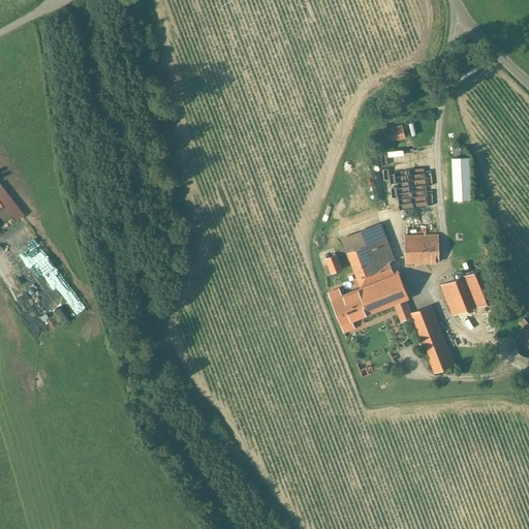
[(401,125),(373,132),(377,145),(404,137),(401,125)]
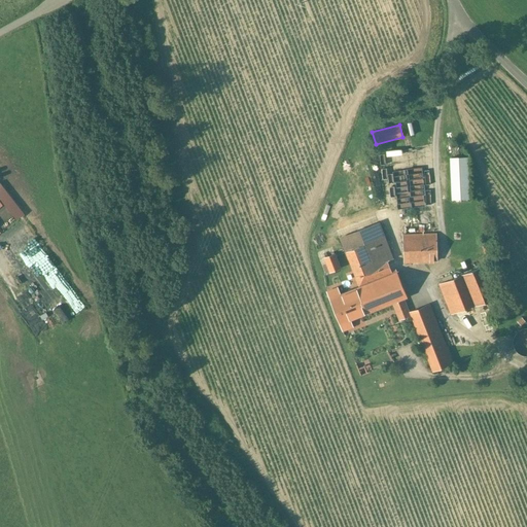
[(412,149),(383,152),(384,164),(413,162),(412,149)]
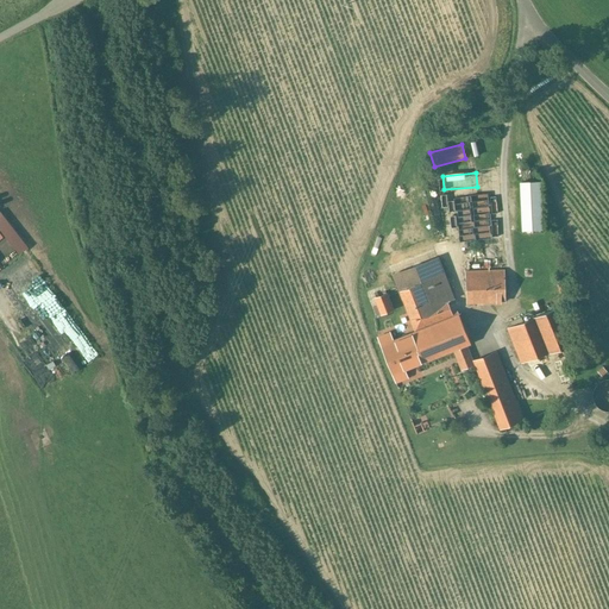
[(539,181),(521,182),(523,230),(541,230),(539,181)]
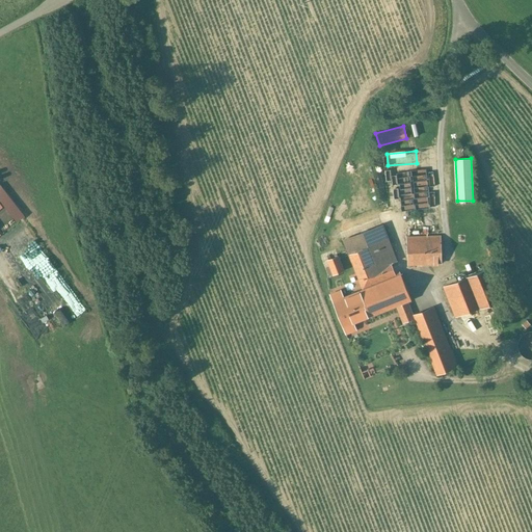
[(382,225),(360,234),(365,247),(366,247),(374,268),(390,262),(391,263),(391,262),(395,260),(382,225)]
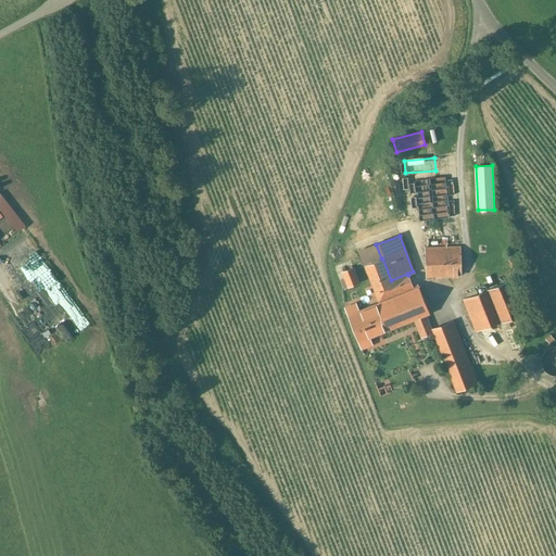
[(459,247),(425,248),(426,276),(460,275),(459,247)]
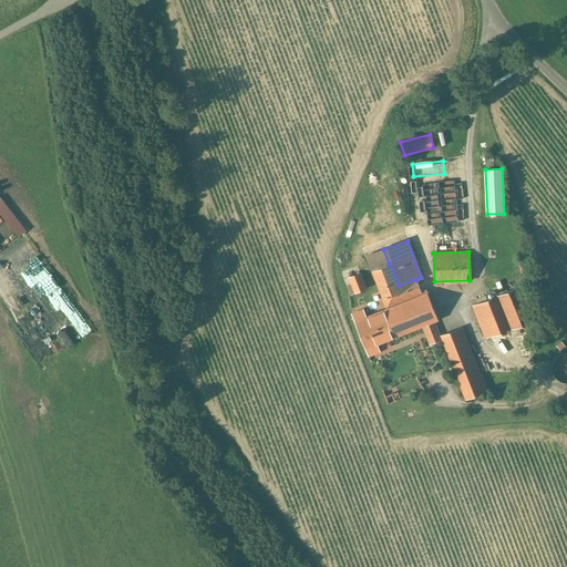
[(527,261),(518,265),(525,279),(534,276),(527,261)]
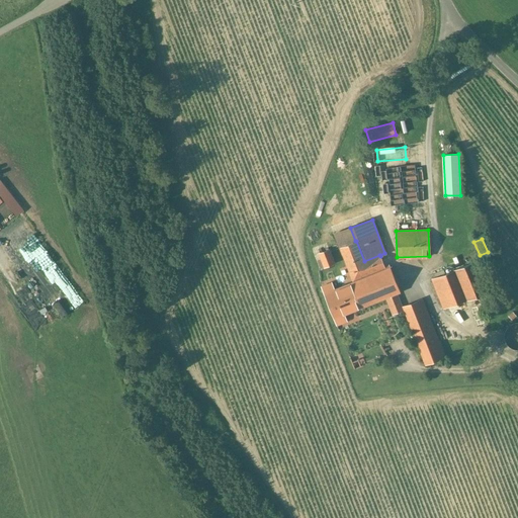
[(334,263),(325,240),(312,245),(321,268),(334,263)]
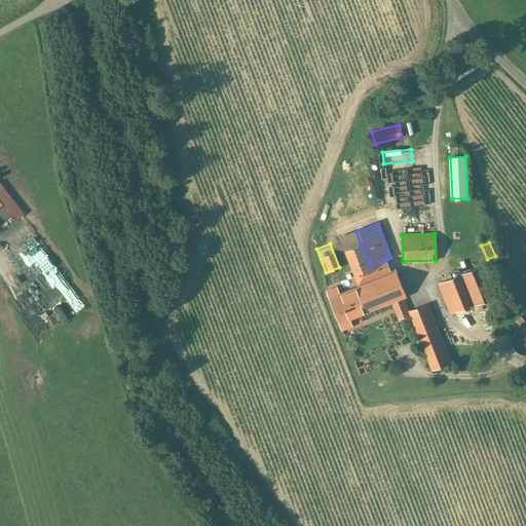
[(361,245),(345,252),(359,286),(390,273),(389,270),(386,260),(385,259),(370,265),(362,245),(361,245)]
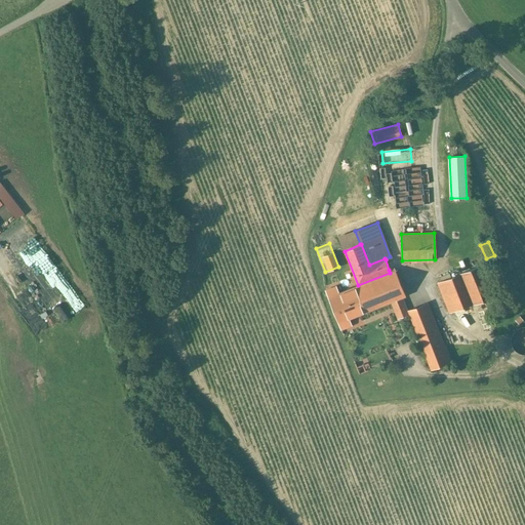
[(484,264),(438,282),(450,313),(496,294),(484,264)]
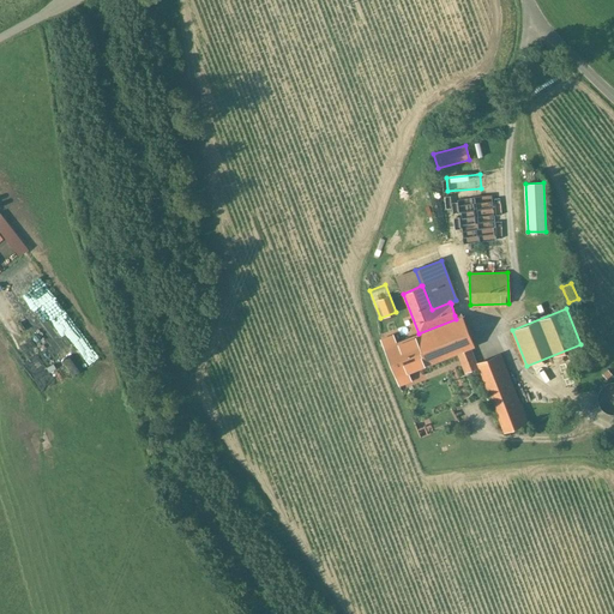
[(396,343),(384,348),(396,377),(474,345),(462,317),(456,319),(419,333),(396,343)]
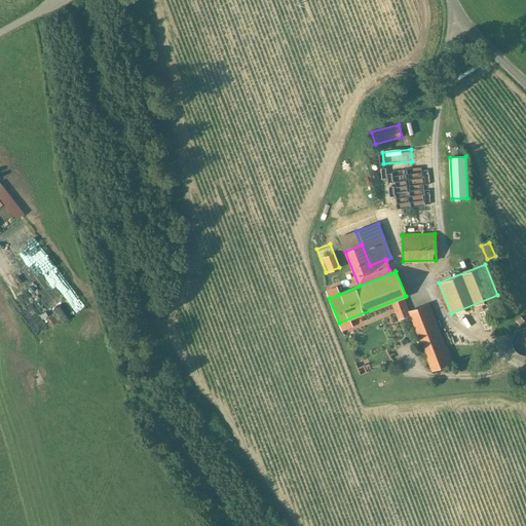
[(337,288),(326,292),(329,298),(339,294),(337,288)]
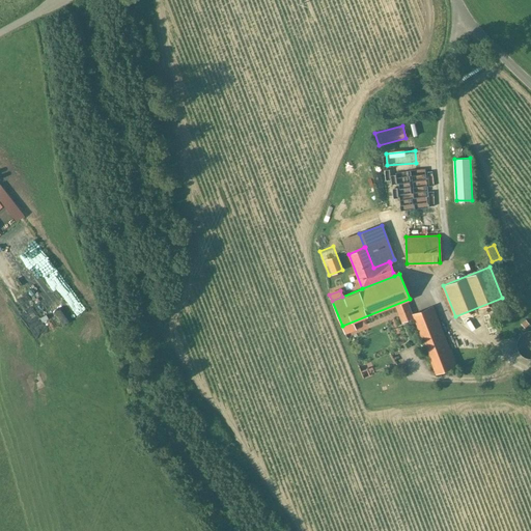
[(454,363),(434,309),(414,316),(436,371),(454,363)]
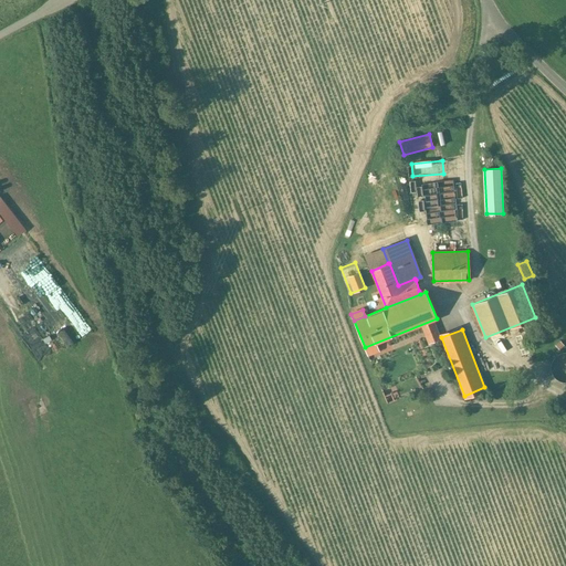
[(565,352),(563,353),(559,353),(557,355),(556,355),(555,357),(553,359),(552,362),(551,364),(551,365),(551,367),(551,370),(551,371),(552,373),(553,375),(554,377),(556,378),(558,379),(559,380),(562,381),(565,381),(565,380),(565,352)]
